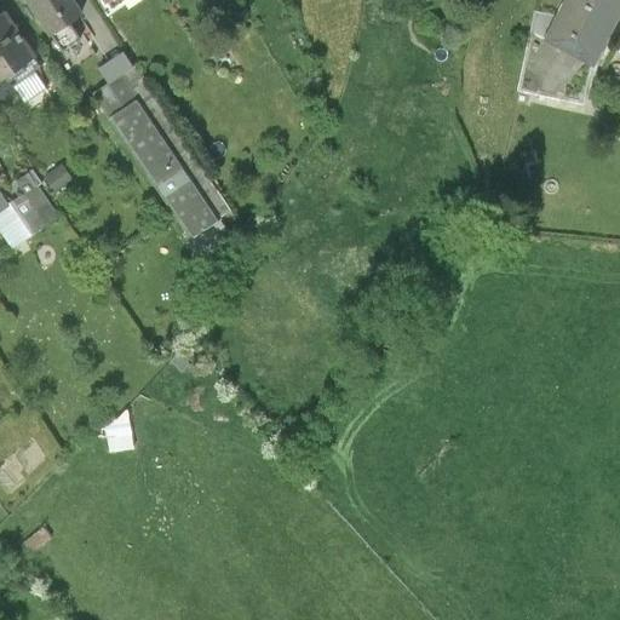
[(75,0),(30,0),(52,33),(84,12),(75,0)]
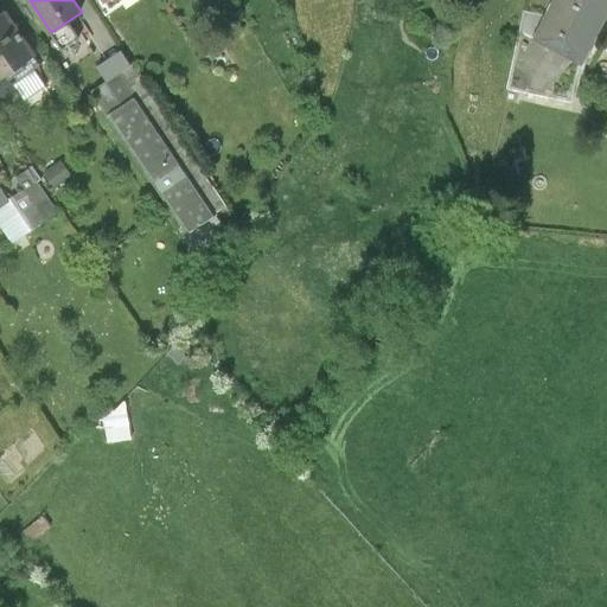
[(606,0),(557,0),(537,39),(582,63),(606,16),(606,0)]
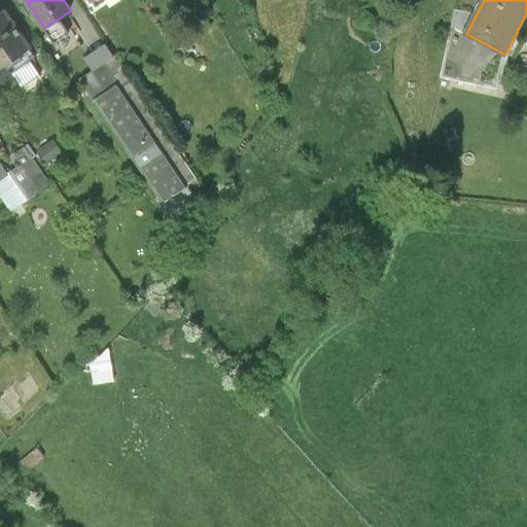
[(3,9),(0,11),(0,66),(29,46),(3,9)]
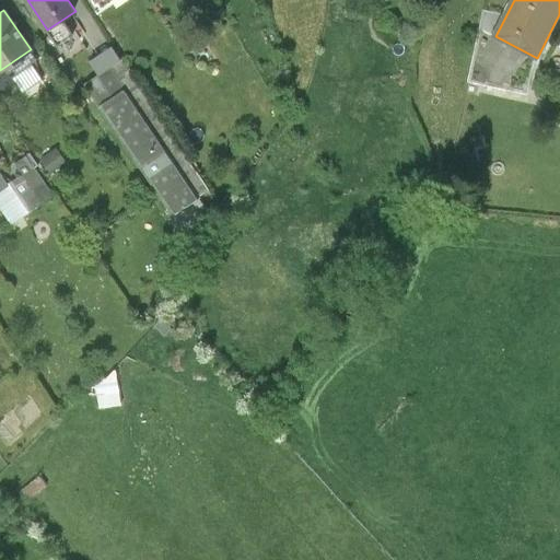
[(86,83),(102,106),(125,90),(197,197),(209,189),(113,47),(92,62),(100,74),(86,83)]
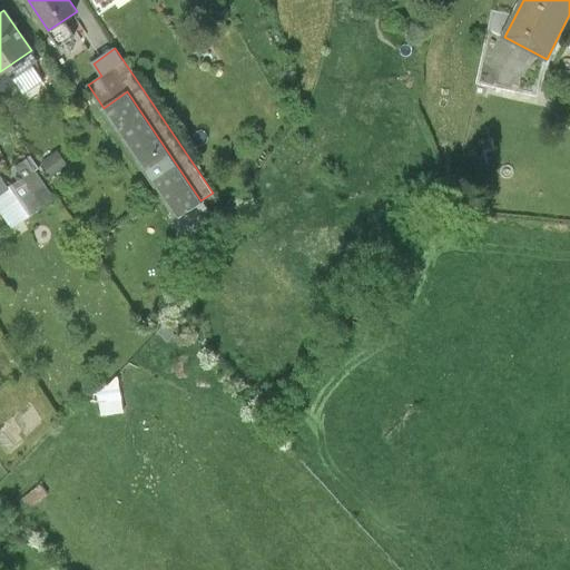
[(209,214),(200,200),(127,91),(104,108),(186,231),(209,214)]
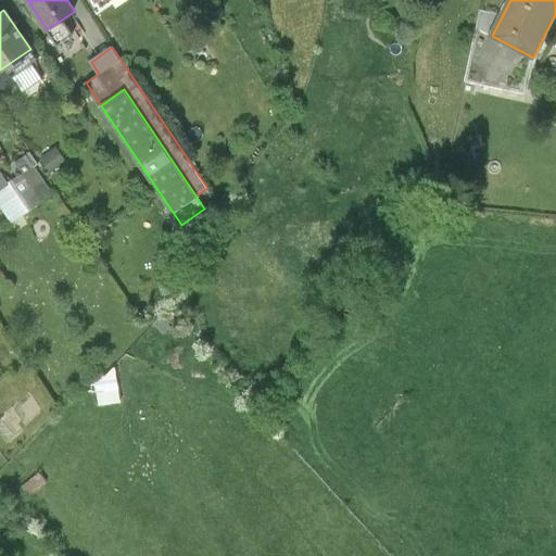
[(10,185),(28,212),(52,194),(34,168),(10,185)]
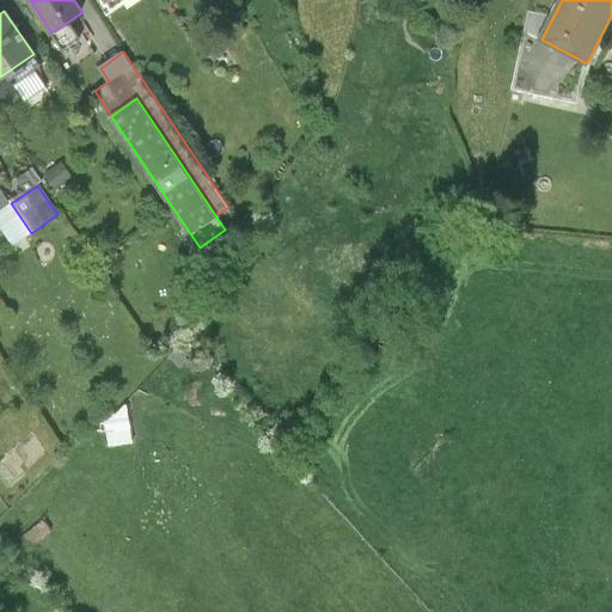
[(0,210),(11,203),(0,187),(0,210)]
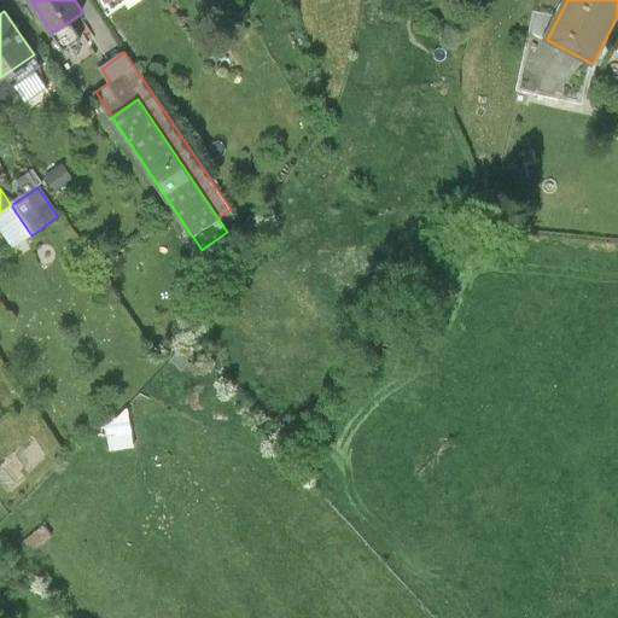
[(0,228),(13,248),(31,235),(11,205),(0,213),(0,228)]
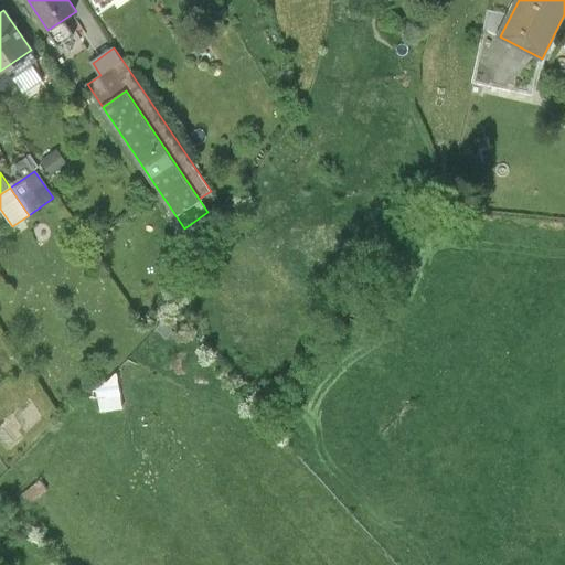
[(178,327),(169,317),(157,329),(166,339),(178,327)]
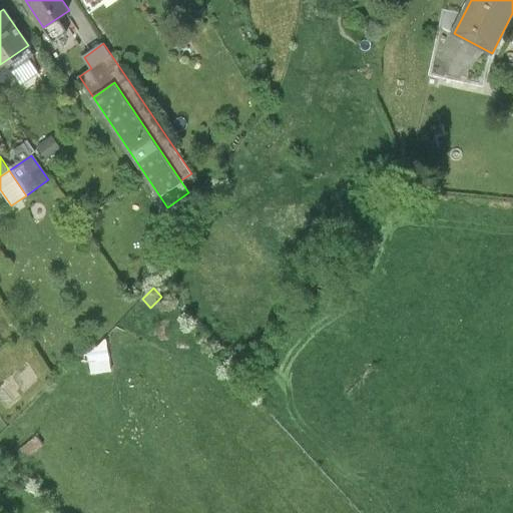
[(87,348),(89,362),(102,360),(101,346),(87,348)]
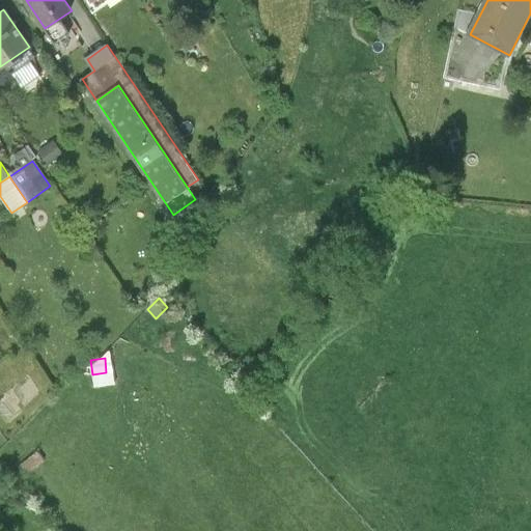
[(45,462),(38,452),(22,465),(28,474),(45,462)]
